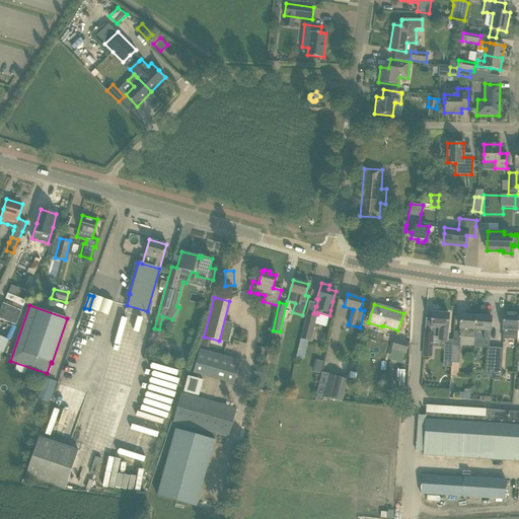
[(425,332),(423,356),(432,357),(432,347),(433,337),(438,337),(438,341),(441,341),(446,342),(447,324),(448,314),(441,313),(440,310),(434,310),(433,313),(432,312),(431,334),(425,332)]
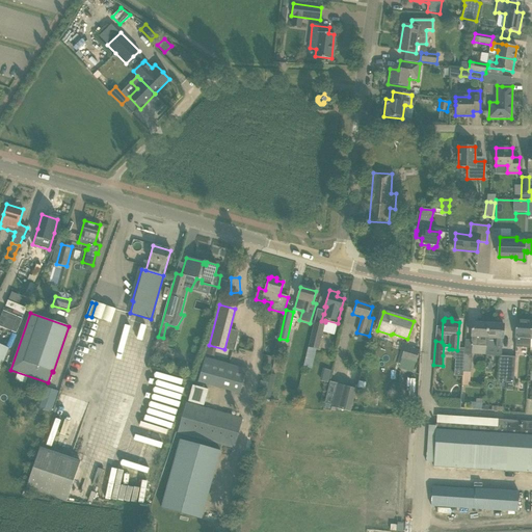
[(530,348),(531,339),(531,322),(531,321),(516,320),(514,339),(515,339),(514,347),(530,348)]
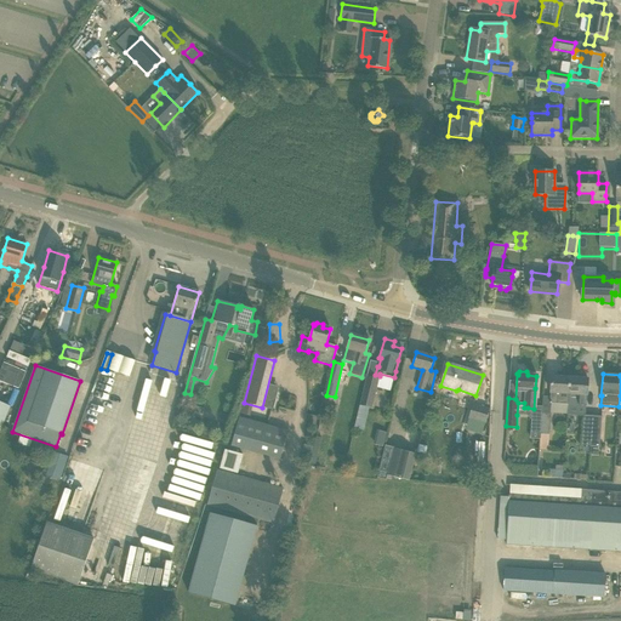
[(366,376),(359,405),(369,408),(371,409),(379,379),(366,376)]
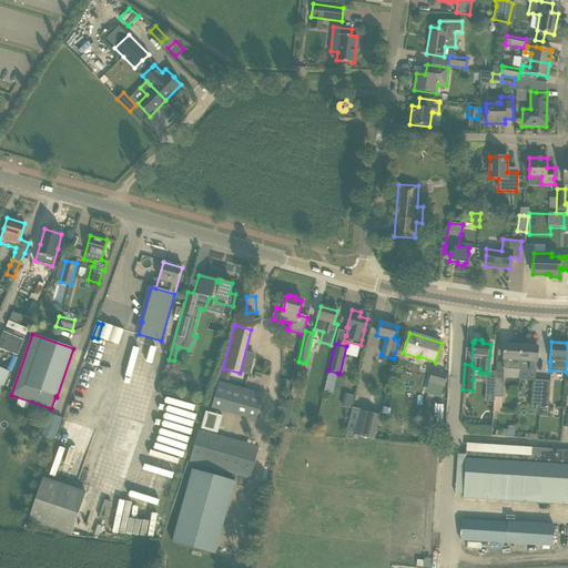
[(503,369),(519,371),(521,346),(504,345),(503,369)]
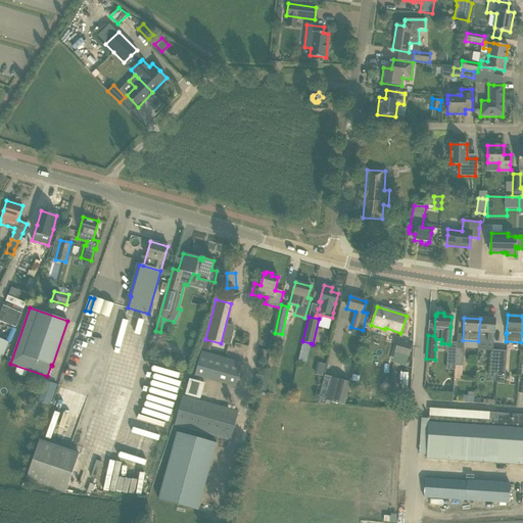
[(478,341),(492,342),(494,320),(480,319),(478,341)]
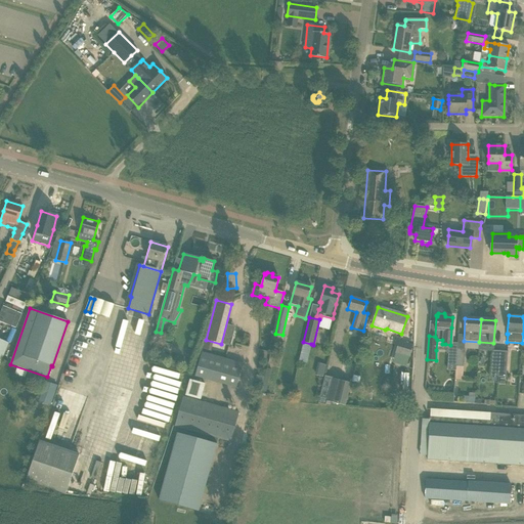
[(0,363),(9,343),(0,339),(0,363)]
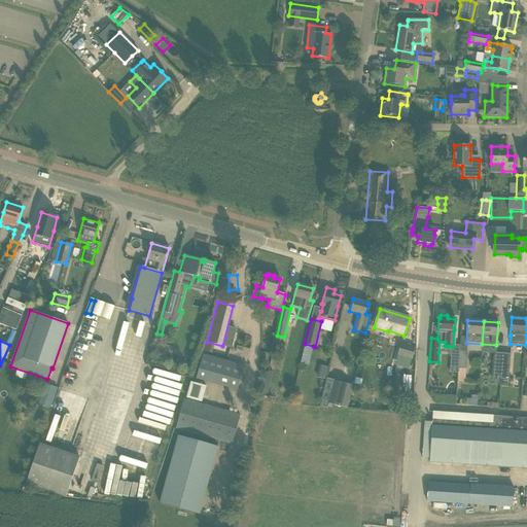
[(400,356),(412,359),(415,347),(400,344),(397,355),(400,356)]
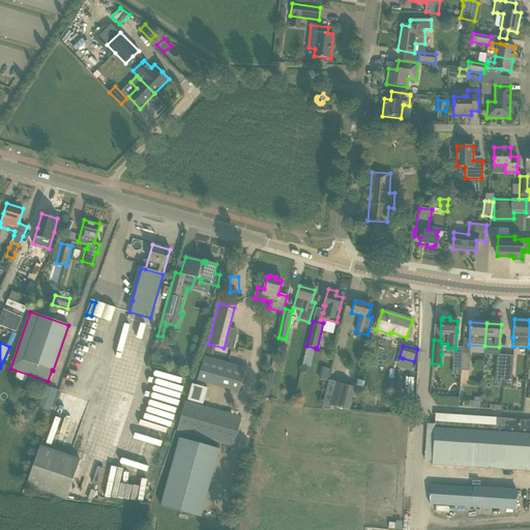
[(454,353),(453,375),(460,375),(462,353),(454,353)]
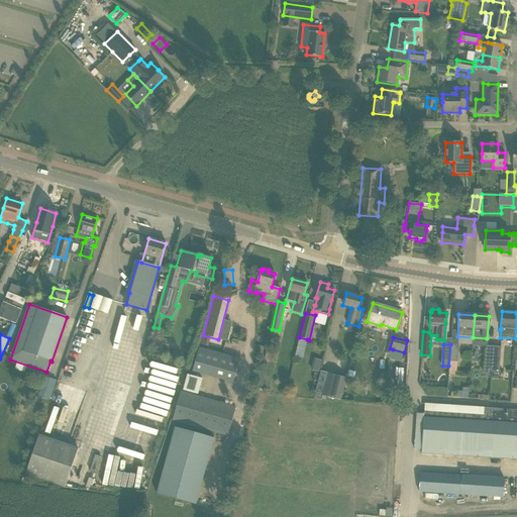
[(448,374),(456,375),(456,363),(457,345),(450,344),(448,366),(449,366),(448,374)]
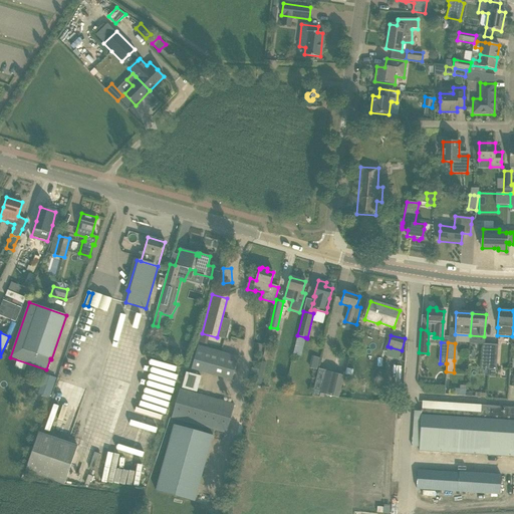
[(482,368),(489,369),(491,344),(483,343),(482,368)]
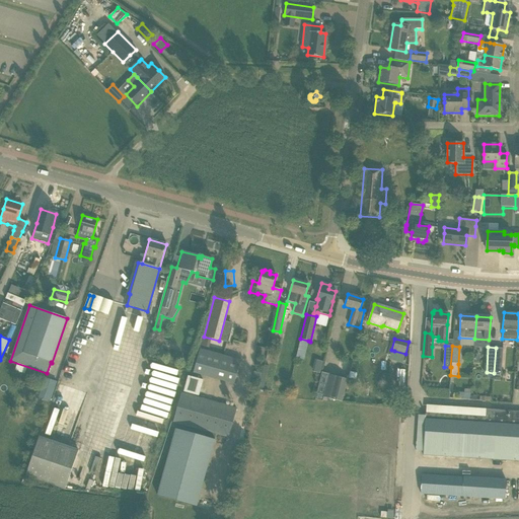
[(494,373),(501,373),(503,348),(496,348),(494,373)]
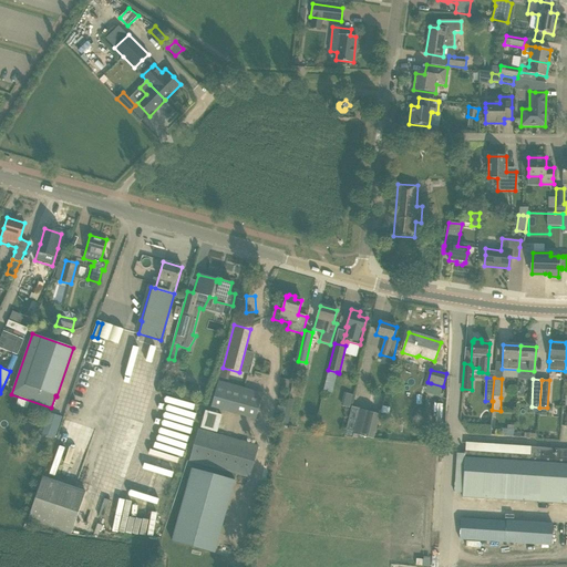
[(210,408),(255,420),(263,394),(218,382),(210,408)]
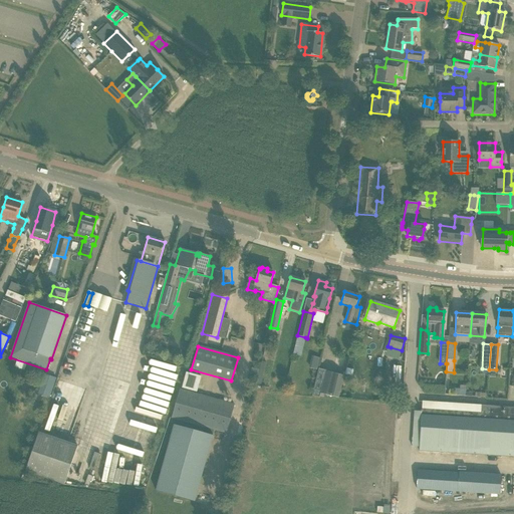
[(265,350),(256,386),(266,388),(272,362),(268,361),(266,361),(268,351),(265,350)]
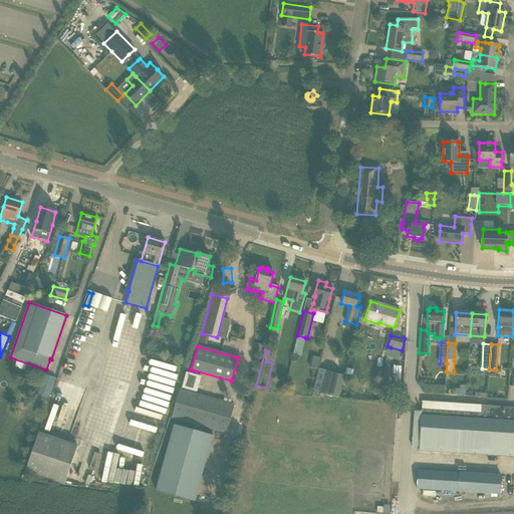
[(316,369),(319,357),(313,356),(310,367),(316,369)]
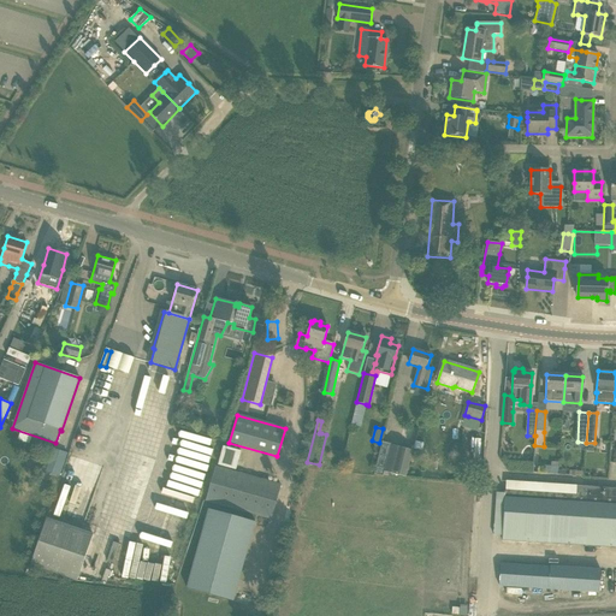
[(66,472),(98,483),(104,465),(105,465),(113,440),(82,428),(66,472)]
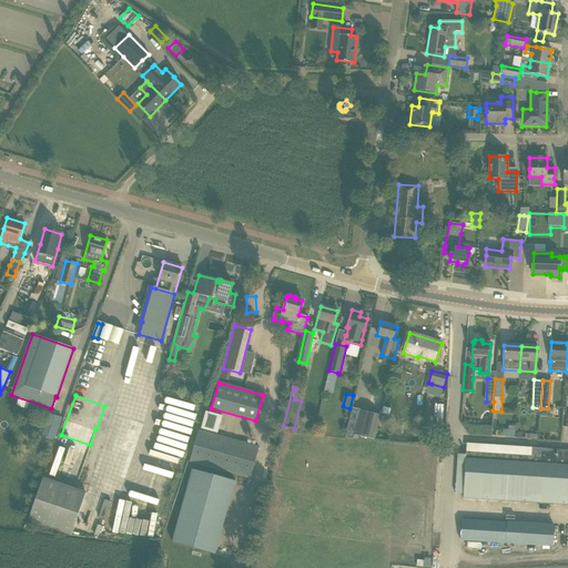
[(170,513),(195,404),(162,397),(158,417),(162,418),(156,443),(153,442),(148,468),(130,464),(120,510),(131,513),(132,504),(170,513)]
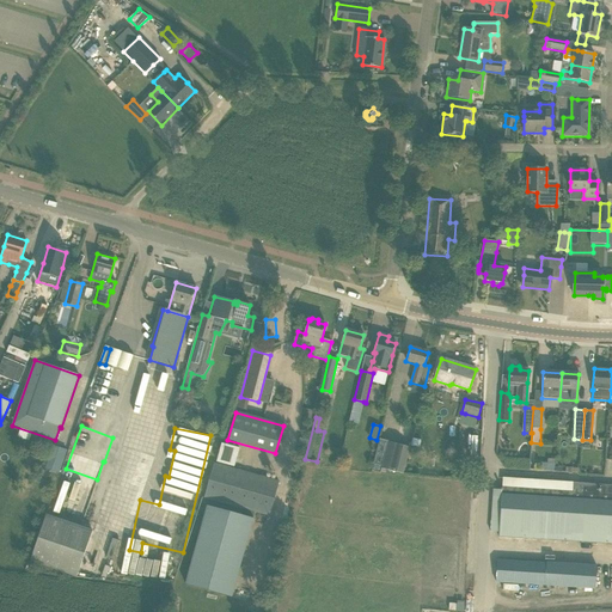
[(299,438),(298,446),(307,448),(308,440),(299,438)]
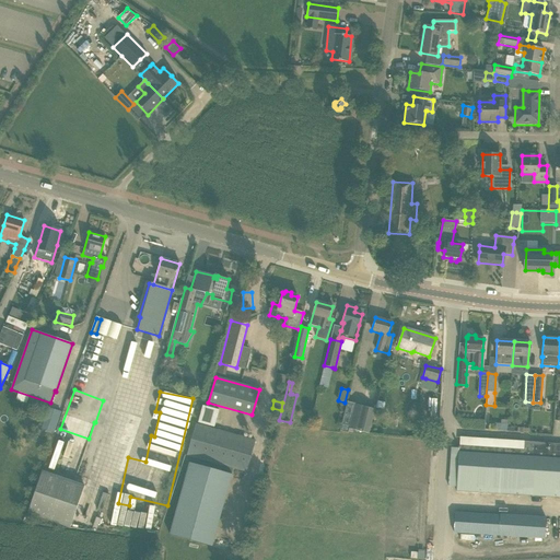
[(375,409),(354,405),(349,429),(369,433),(375,409)]
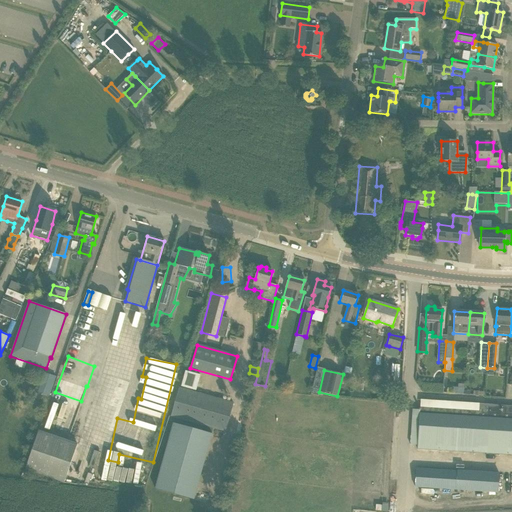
[(181,388),(191,390),(195,392),(200,375),(185,371),(181,388)]
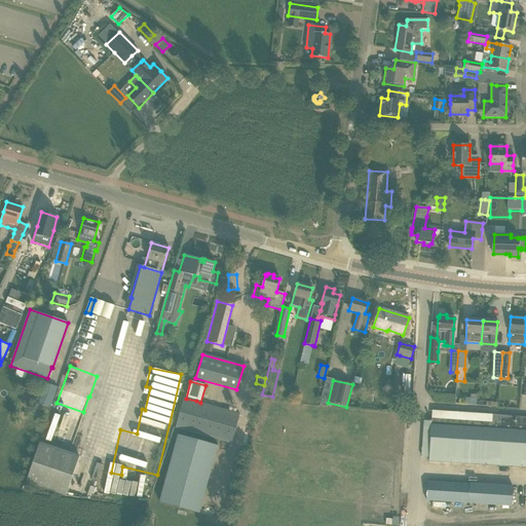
[(41,398),(39,404),(50,407),(52,402),(58,386),(46,383),(41,398)]
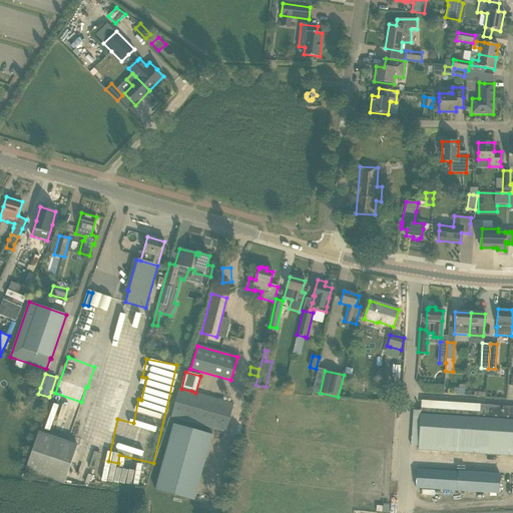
[(454,388),(453,394),(465,395),(465,385),(459,385),(459,388),(454,388)]
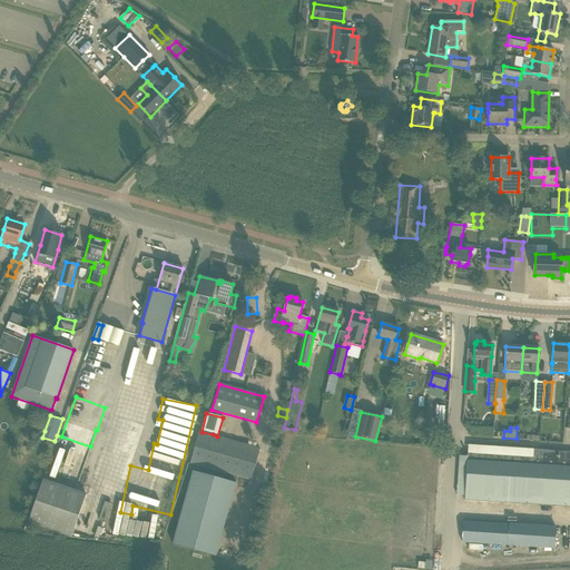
[(190,465),(249,481),(258,449),(259,448),(217,436),(213,434),(212,436),(199,433),(190,465)]
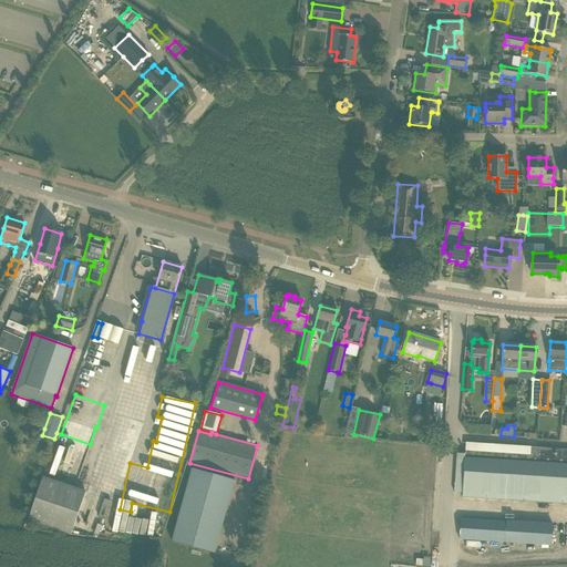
[(461,497),(566,504),(566,450),(540,449),(465,443),(464,453),(463,453),(463,454),(456,454),(453,493),(462,494),(461,497)]
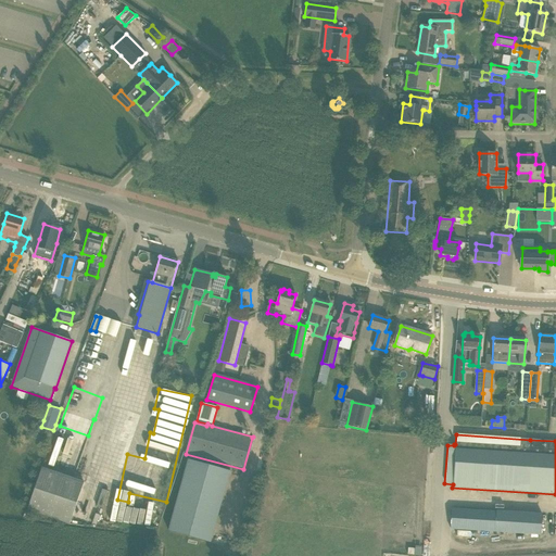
[(88,454),(90,447),(57,436),(54,441),(88,454)]
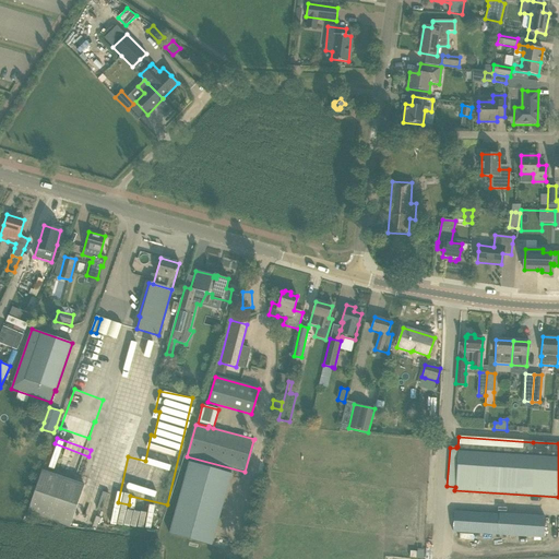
[(230,474),(189,463),(169,535),(211,546),(230,474)]
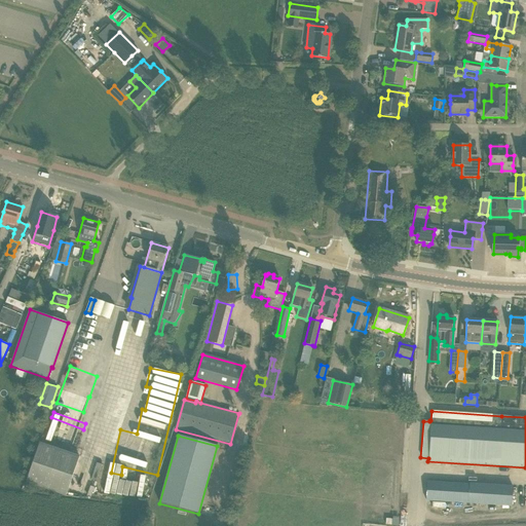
[(27,483),(68,494),(78,456),(37,445),(27,483)]
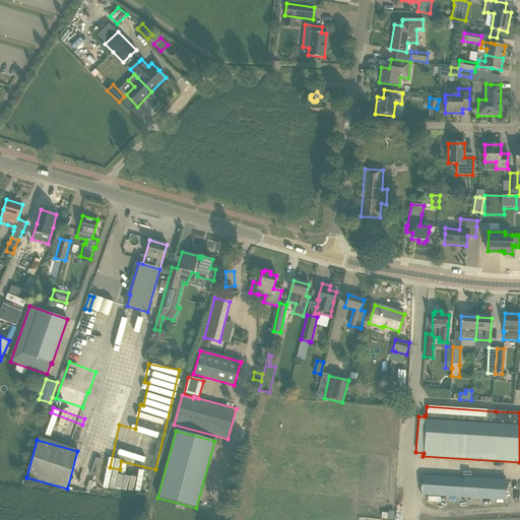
[(421,495),(506,501),(507,481),(423,476),(421,495)]
